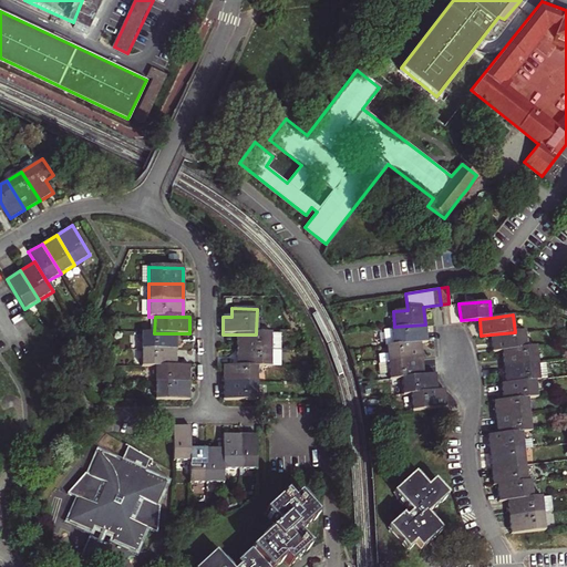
[(385,344),(392,343),(420,341),(426,340),(425,325),(394,327),(383,329),(384,338),(385,344)]
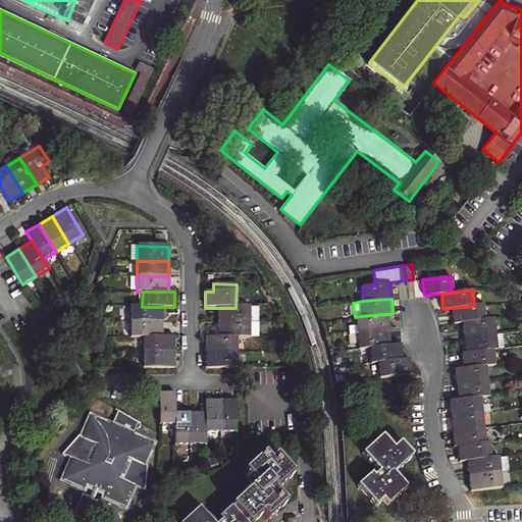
[(462,321),(484,319),(483,305),(474,306),(452,308),(454,322),(462,321)]
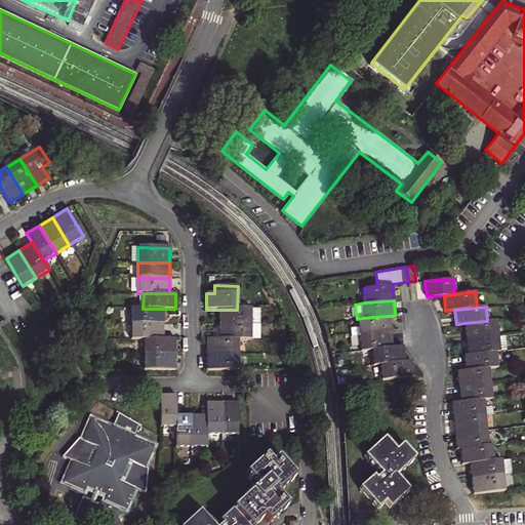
[(130,324),(163,324),(163,309),(143,309),(130,309),(130,324)]
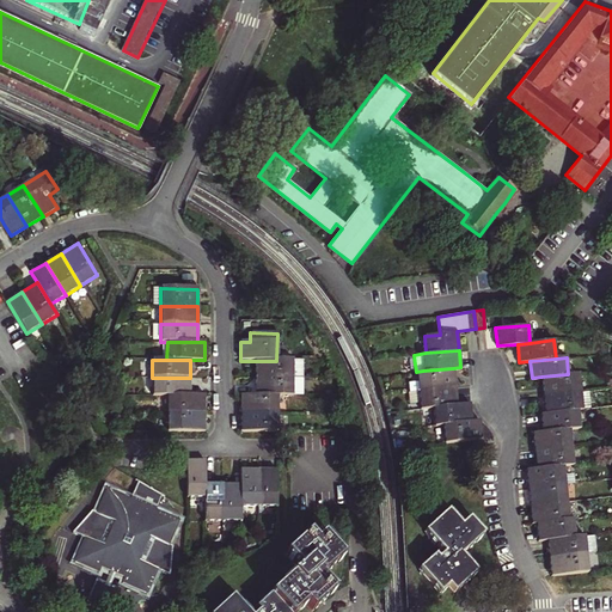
[(276,361),(255,361),(255,378),(292,378),(292,361),(276,361)]
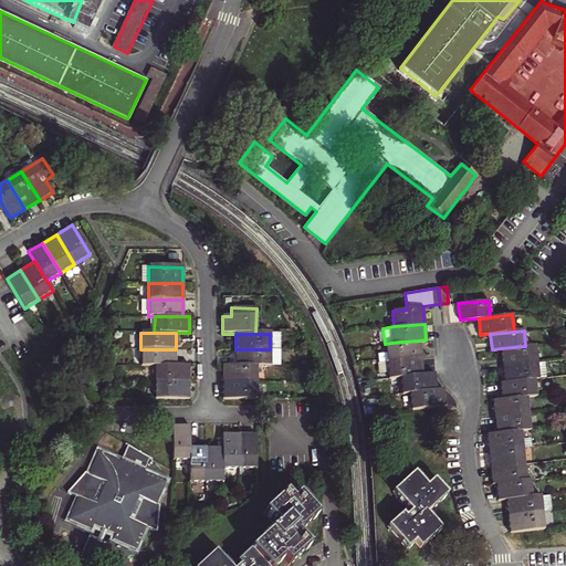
[(378,360),(386,360),(421,356),(419,341),(391,343),(385,344),(386,352),(377,353),(378,360)]
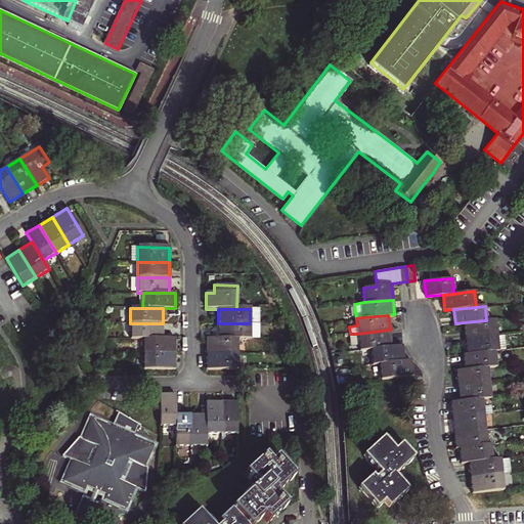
[(464,322),(466,338),(497,335),(495,319),(486,320),(464,322)]
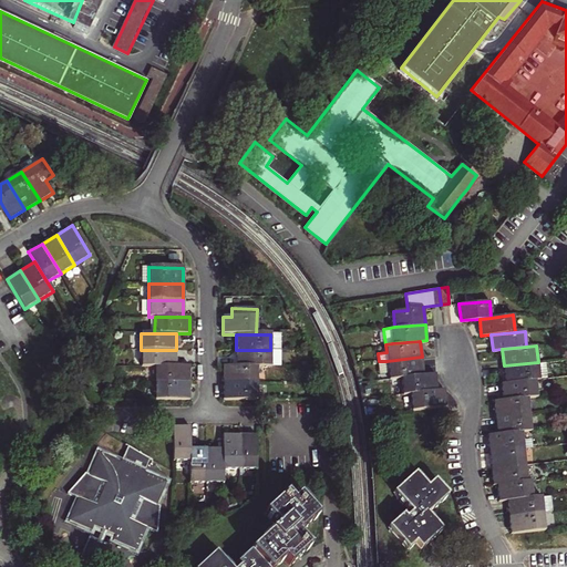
[(155,368),(176,368),(176,350),(141,350),(141,368),(155,368)]
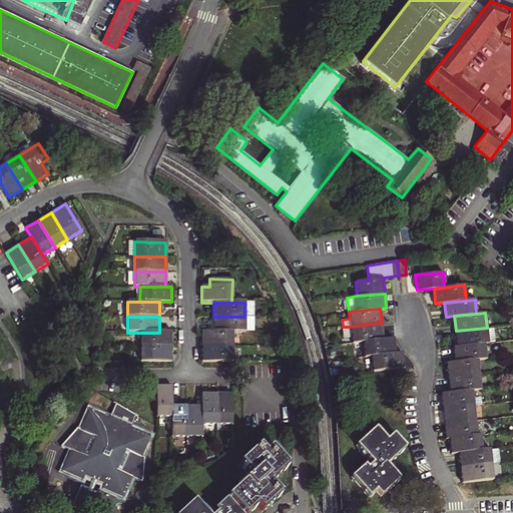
[(213,317),(213,333),(232,332),(244,332),(244,317),(213,317)]
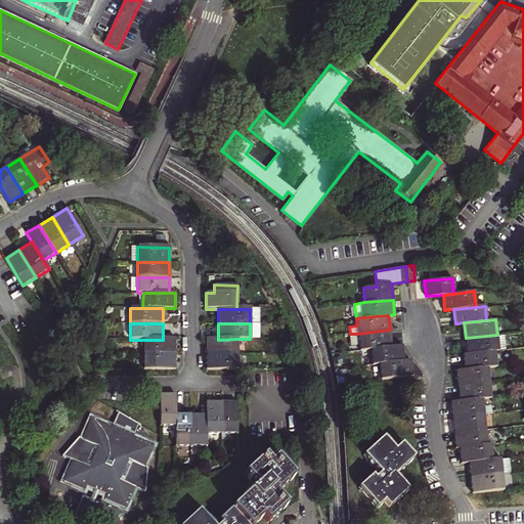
[(359,348),(370,347),(391,345),(390,330),(357,334),(350,334),(349,335),(350,342),(358,341),(359,348)]
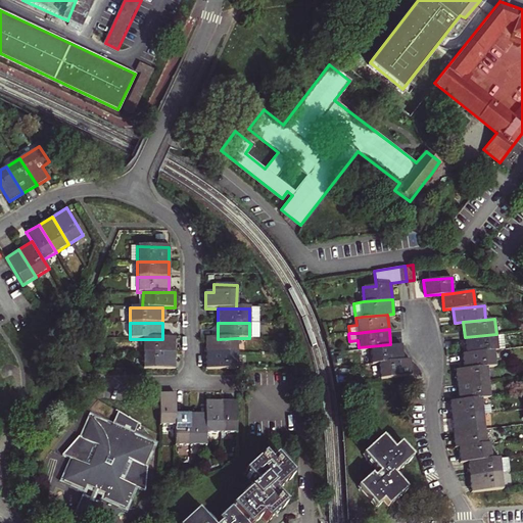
[(466,352),(493,348),(497,348),(496,334),(465,337),(466,352)]
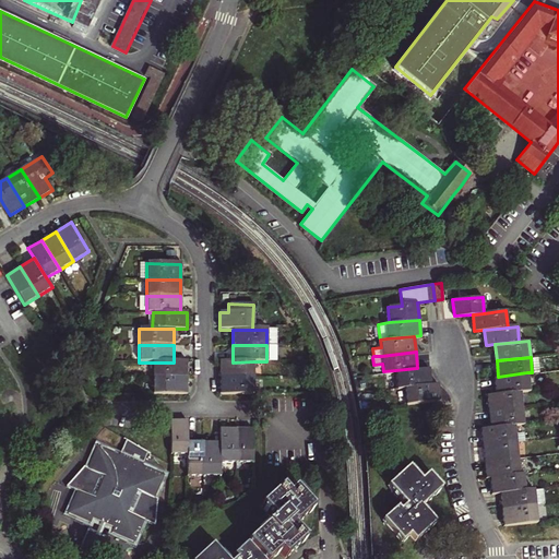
[(218,379),(253,379),(253,361),(233,363),(218,363),(218,379)]
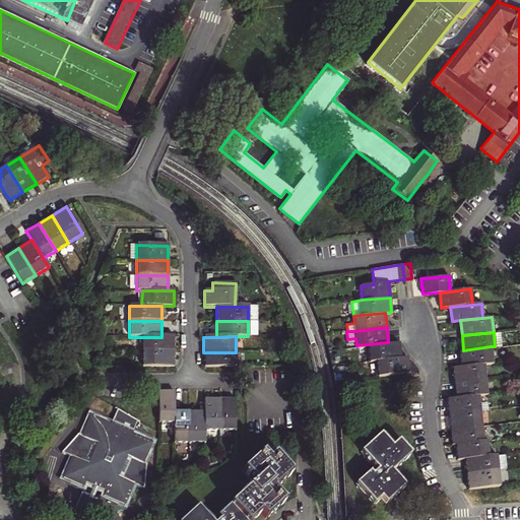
[(174,337),(161,337),(142,337),(142,351),(174,351),(174,337)]
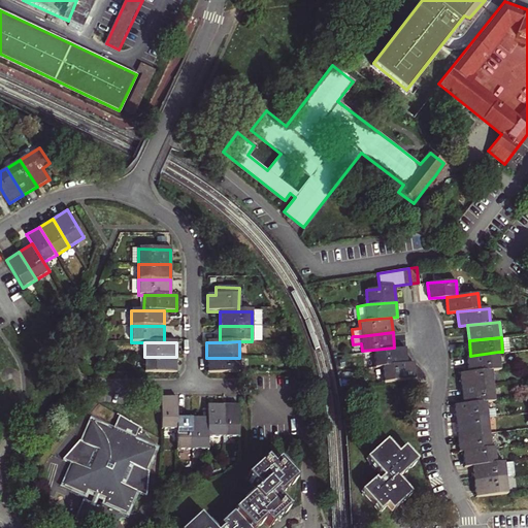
[(381,365),(406,362),(404,347),(394,348),(373,350),(374,366),(381,365)]
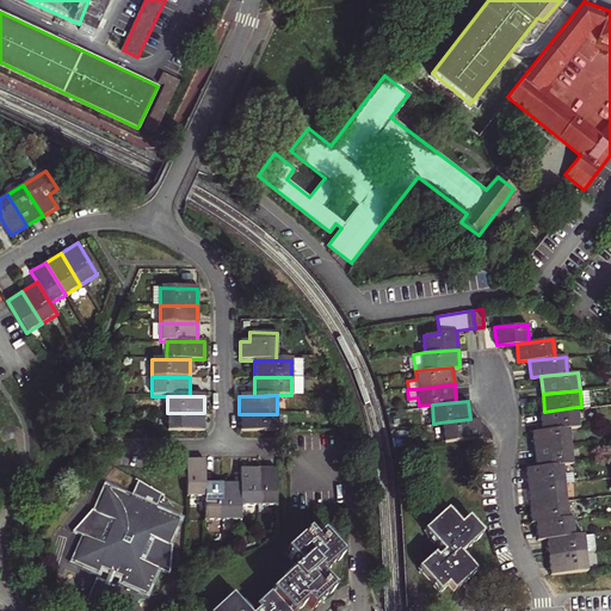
[(579,426),(576,407),(544,412),(539,412),(542,431),(569,427),(579,426)]
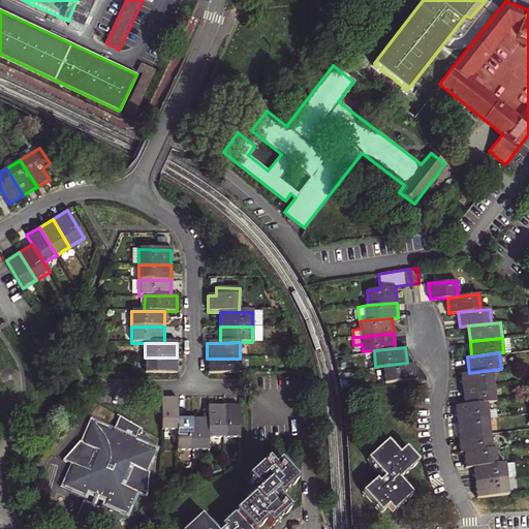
[(177,358),(145,358),(145,373),(176,373),(177,358)]
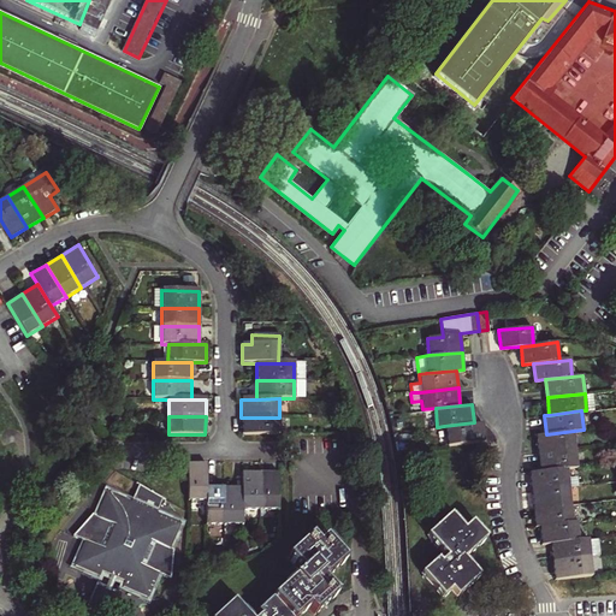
[(241,434),(279,434),(279,418),(241,418),(241,434)]
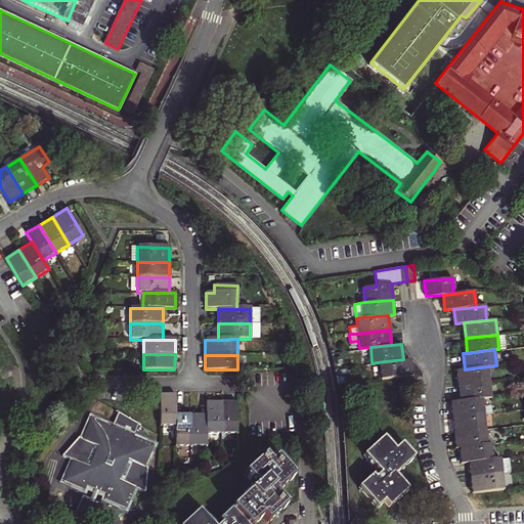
[(378,362),(380,379),(411,376),(410,358),(403,359),(378,362)]
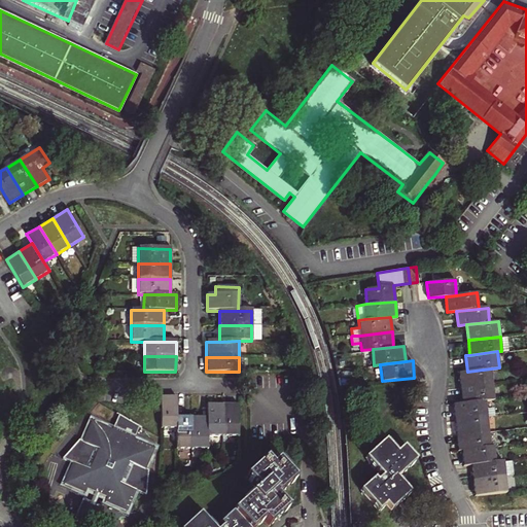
[(491,369),(467,372),(459,373),(460,388),(492,384),(491,369)]
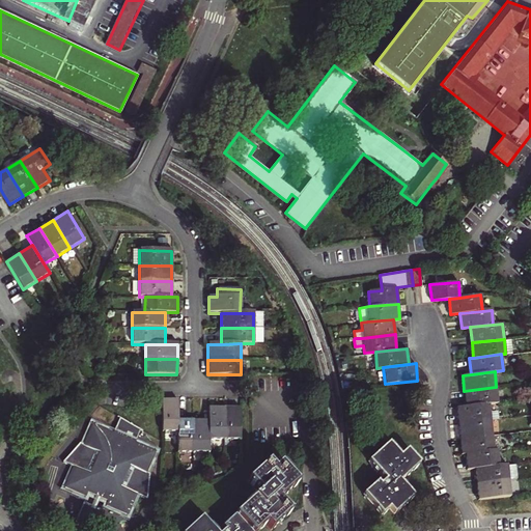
[(464,391),(466,407),(488,403),(498,402),(496,387),(464,391)]
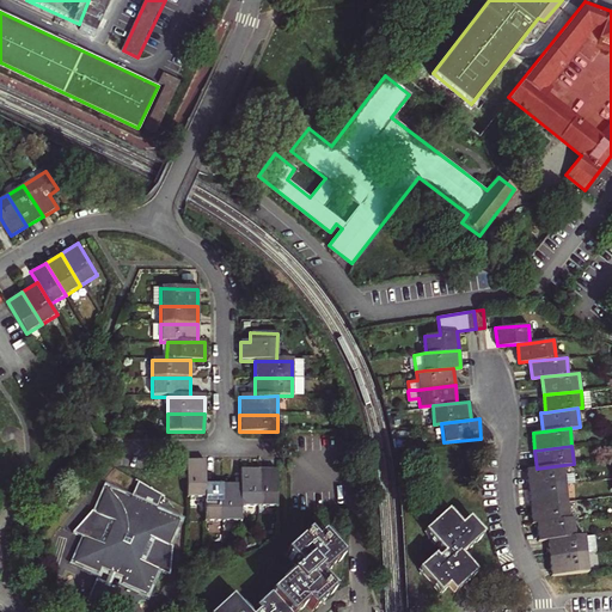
[(188,499),(204,497),(204,484),(204,461),(187,461),(188,499)]
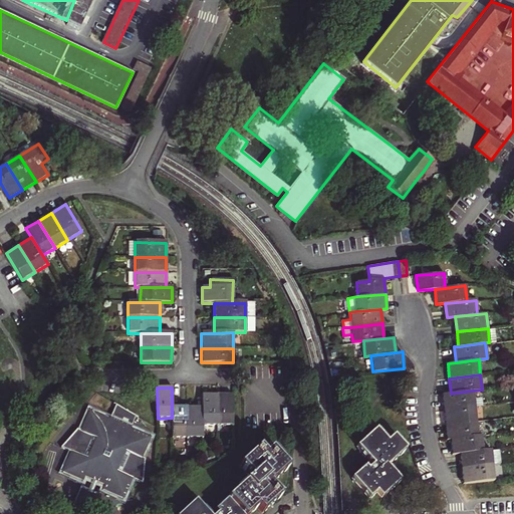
[(444,409),(475,406),(473,391),(451,394),(442,394),(444,409)]
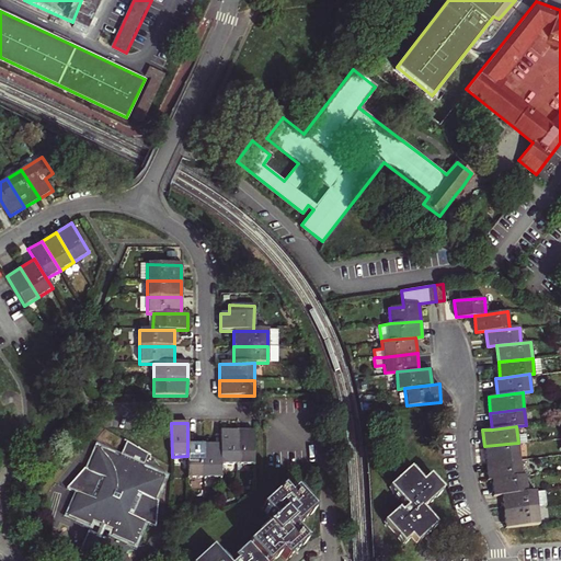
[(237,465),(237,431),(221,431),(221,444),(221,465),(237,465)]
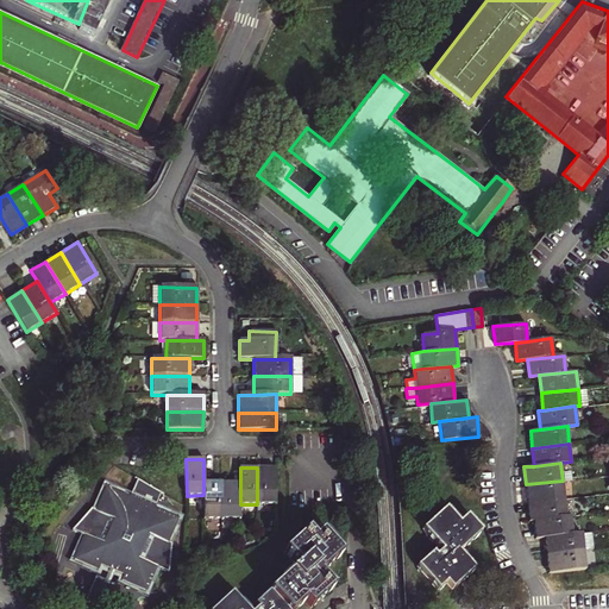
[(276,468),(257,468),(257,504),(276,504),(276,468)]
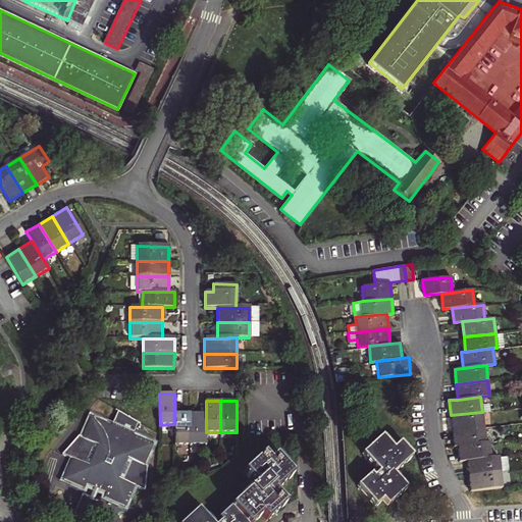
[(132,435),(138,422),(116,410),(112,419),(110,425),(99,421),(90,417),(81,437),(77,436),(73,442),(64,454),(72,458),(67,470),(63,479),(84,488),(86,484),(92,486),(87,498),(81,496),(72,515),(82,519),(88,521),(93,521),(101,505),(95,502),(100,490),(106,492),(104,497),(125,506),(135,484),(144,488),(145,476),(146,466),(143,464),(152,445),(140,438),(132,435)]
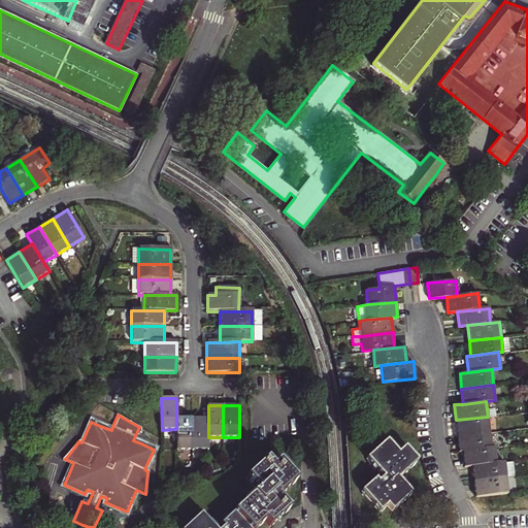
[(457,435),(489,432),(488,417),(456,420),(457,435)]
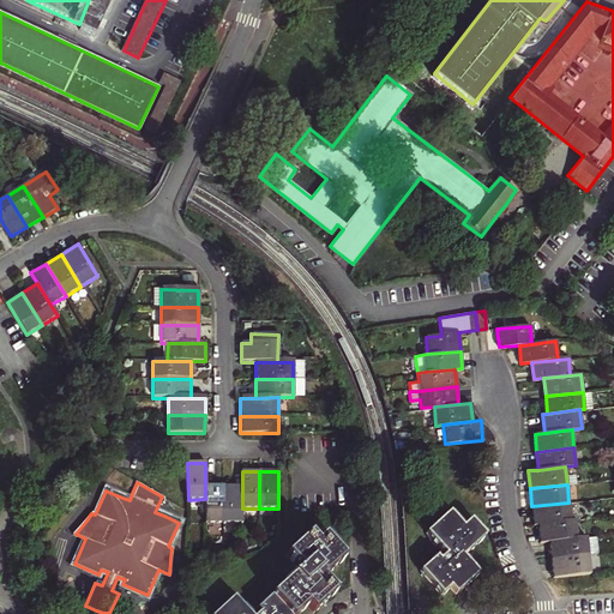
[(205,499),(205,524),(223,524),(223,486),(205,486),(205,499)]
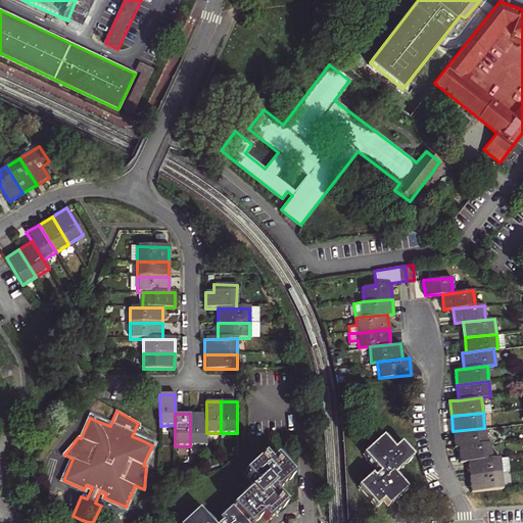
[(206,446),(206,433),(206,414),(190,414),(190,446),(206,446)]
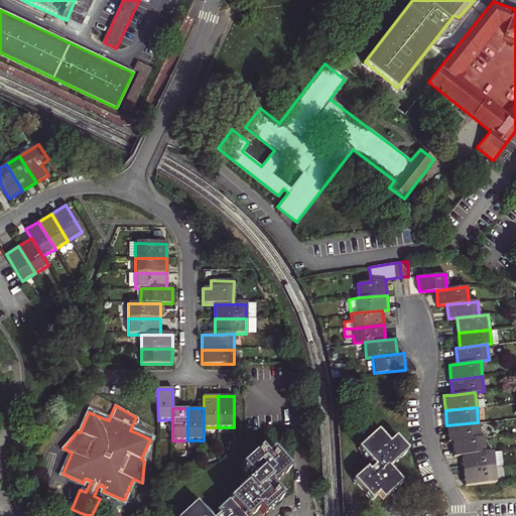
[(453,440),(480,437),(478,422),(446,425),(448,440),(453,440)]
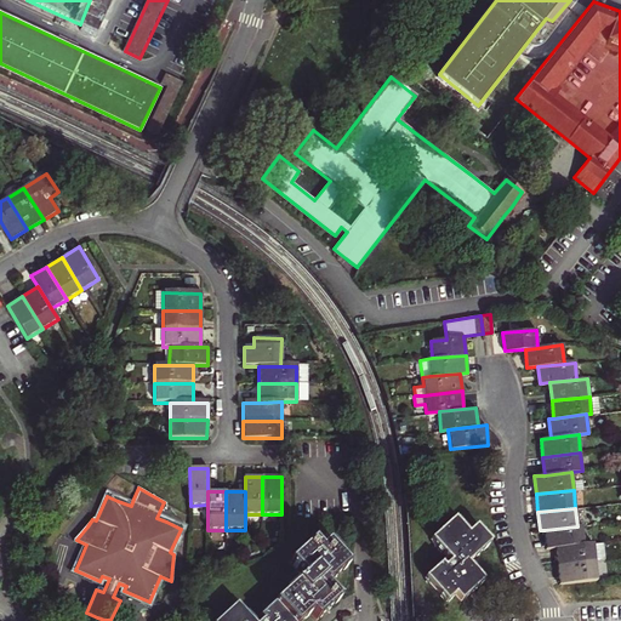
[(467,563),(489,542),(476,527),(467,534),(455,519),(431,540),(450,562),(444,568),(440,564),(426,579),(446,600),(455,594),(460,600),(469,592),(482,580),(467,563)]
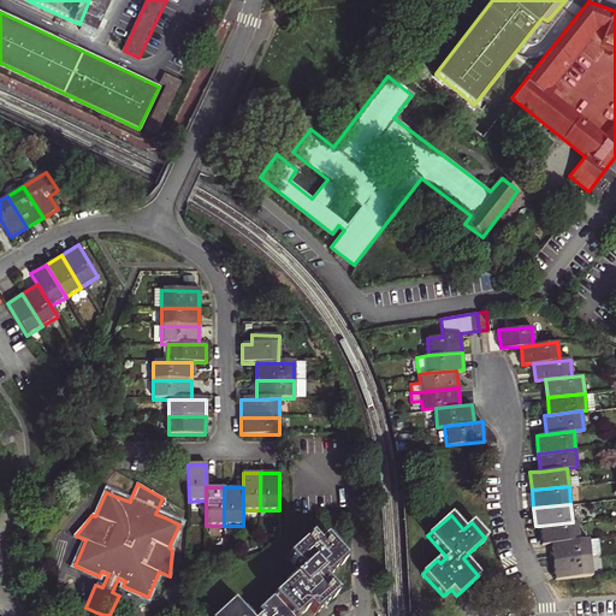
[(576,522),(573,522),(540,526),(542,544),(551,543),(579,540),(576,522)]
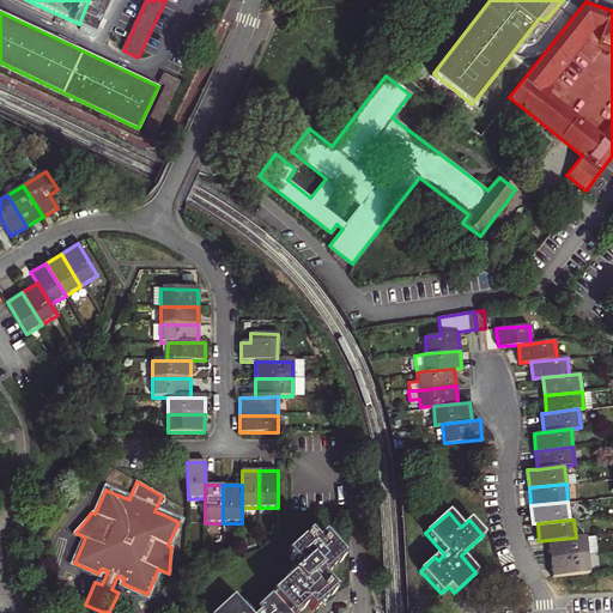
[(321,578),(343,559),(322,538),(316,544),(309,536),(286,557),(298,570),(256,611),(258,612),(247,612),(234,599),(218,612),(299,612),(307,607),(313,612),(322,604),(334,593),(321,578)]
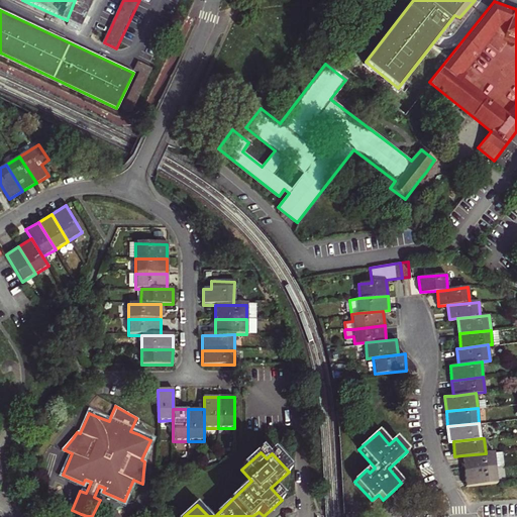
[(486,453),(462,455),(463,471),(495,468),(494,452),(486,453)]
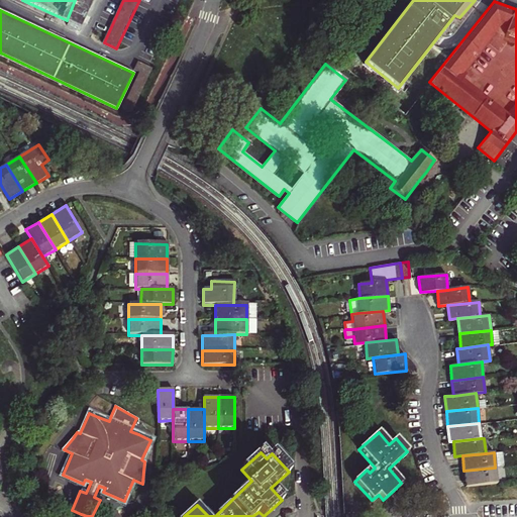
[(497,482),(495,468),(463,471),(466,485),(497,482)]
